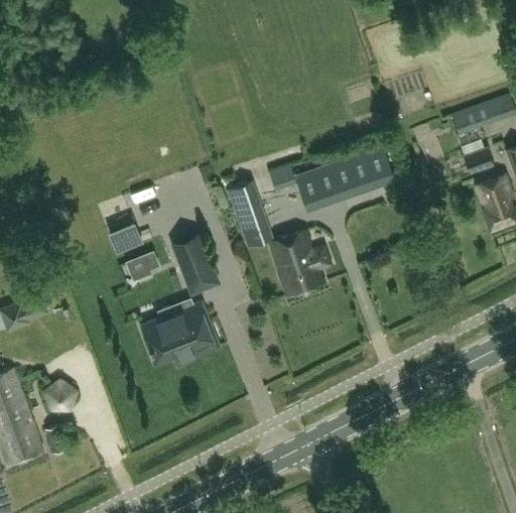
[(515,114),(509,96),(450,118),(459,136),(515,116),(515,114)]
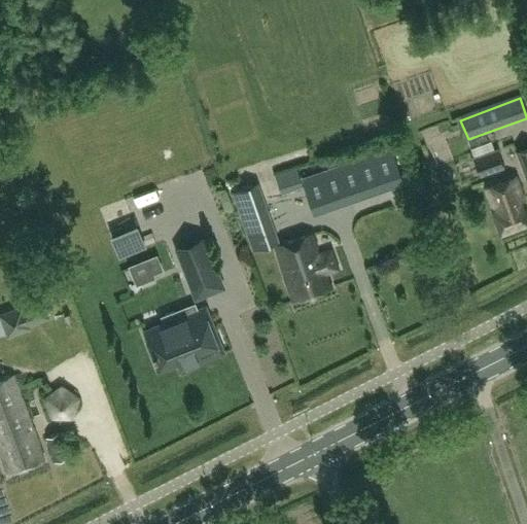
[(526,181),(526,150),(517,154),(526,182),(526,181)]
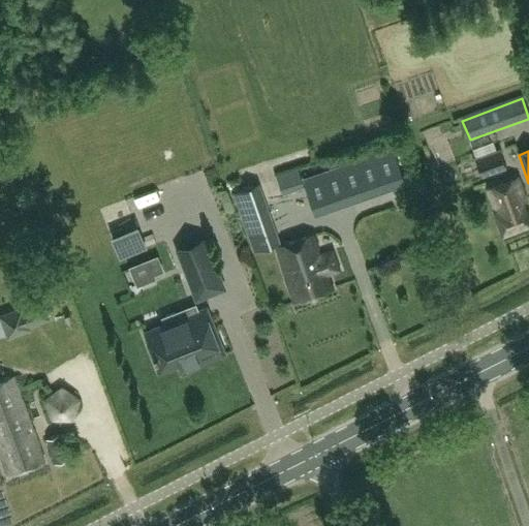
[(391,152),(304,183),(315,216),(402,185),(391,152)]
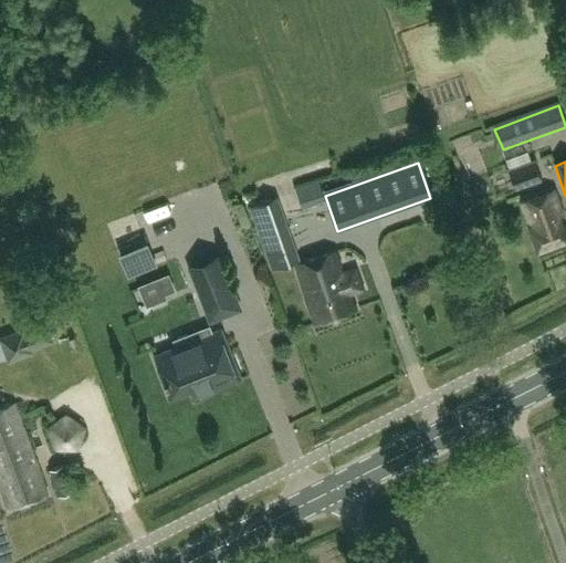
[(534,163),(509,170),(515,193),(542,185),(534,163)]
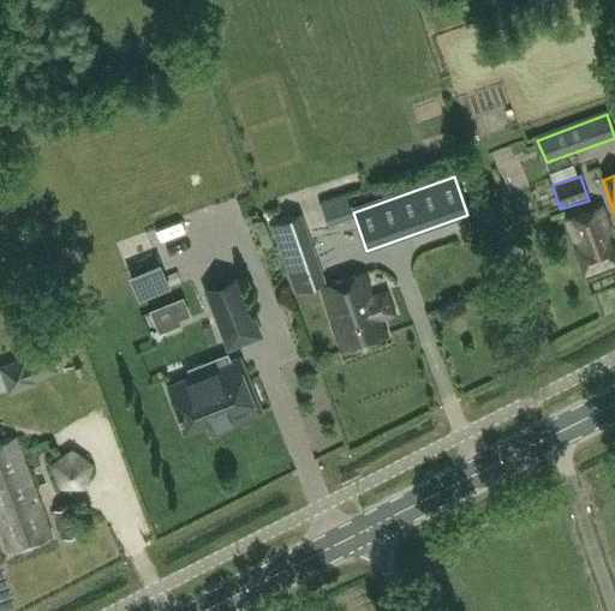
[(565,223),(574,249),(573,250),(581,275),(614,263),(614,250),(602,211),(565,223)]
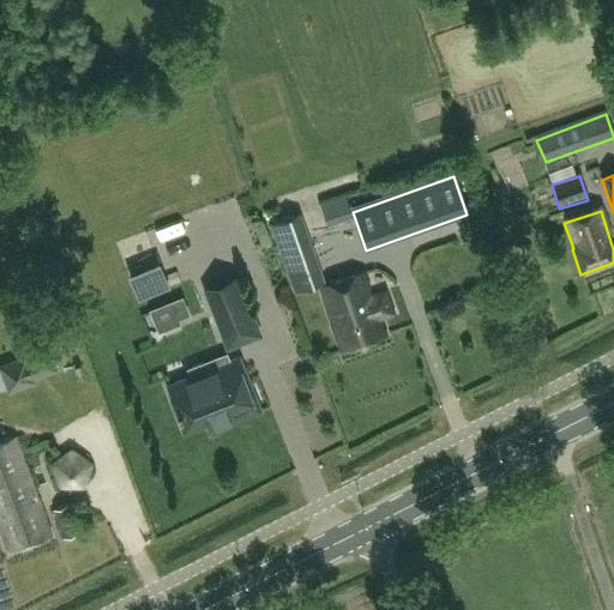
[(300,218),(271,229),(294,295),(323,285),(300,218)]
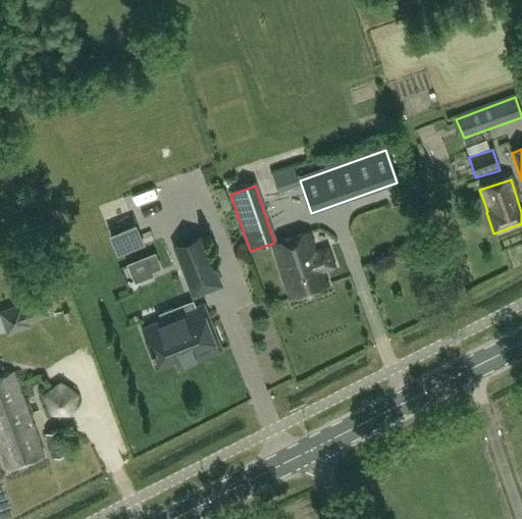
[(309,236),(272,247),(291,301),(327,290),(309,236)]
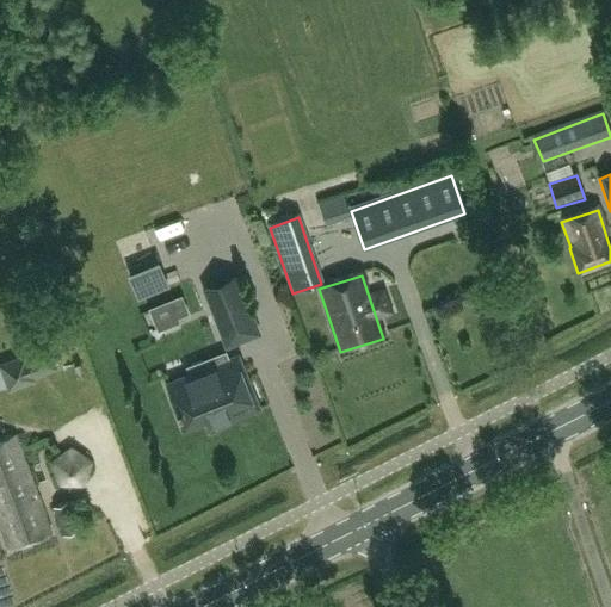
[(221,324),(247,314),(233,279),(207,289),(221,324)]
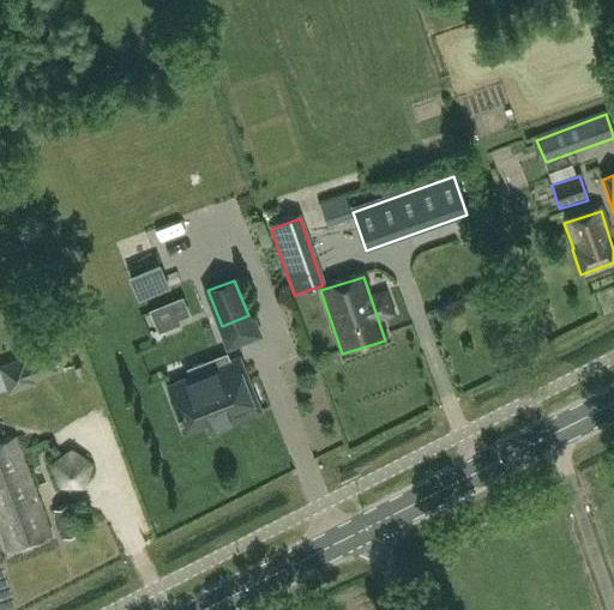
[(182,301),(168,307),(174,322),(188,318),(182,301)]
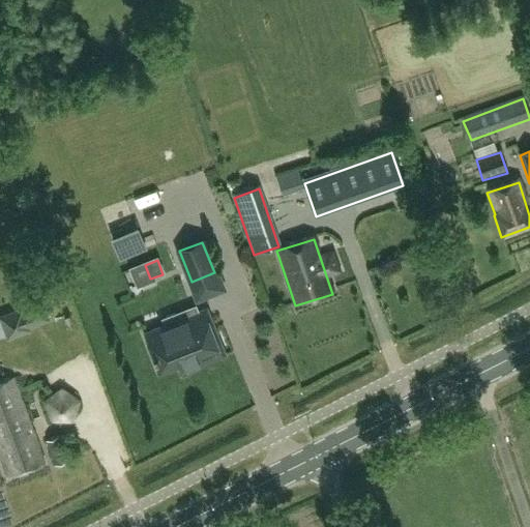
[(0,324),(7,342),(29,333),(28,330),(50,322),(43,306),(23,315),(21,312),(0,319),(0,324)]
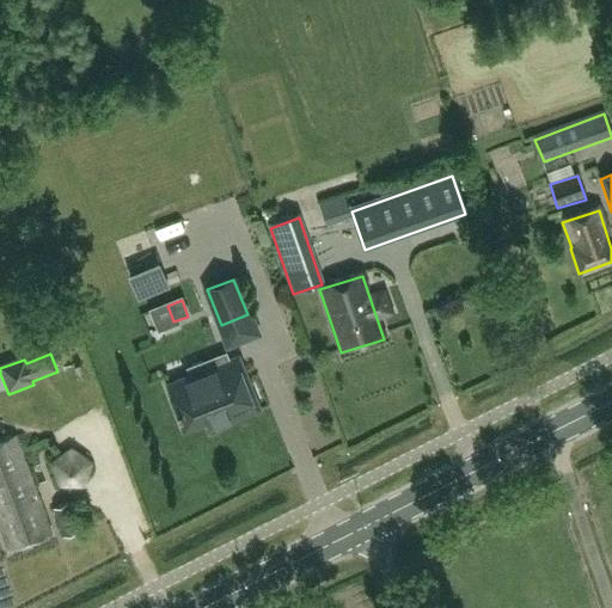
[(254,407),(249,410),(242,391),(246,390),(237,363),(218,372),(213,361),(189,370),(195,386),(175,394),(172,388),(171,390),(185,425),(207,417),(210,425),(255,409),(254,407)]
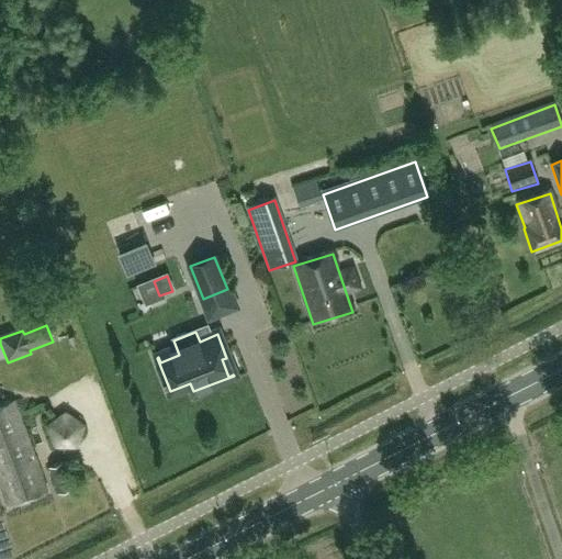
[(44,492),(17,417),(12,404),(0,407),(0,489),(7,506),(44,492)]
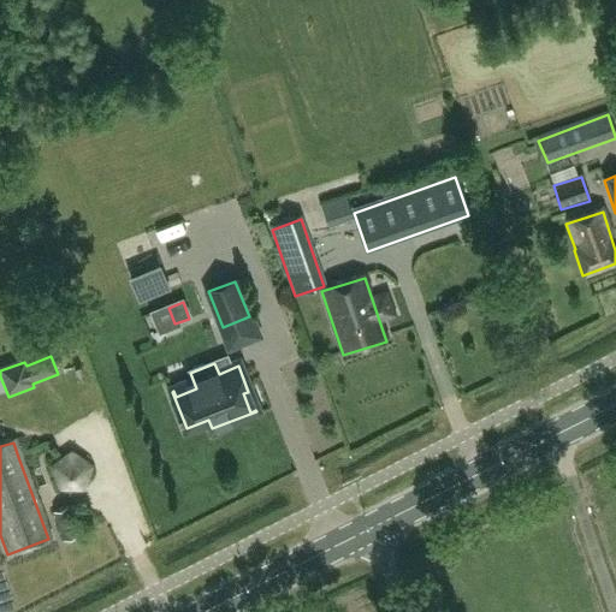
[(52,469),(58,492),(86,492),(92,467),(70,453),(52,469)]
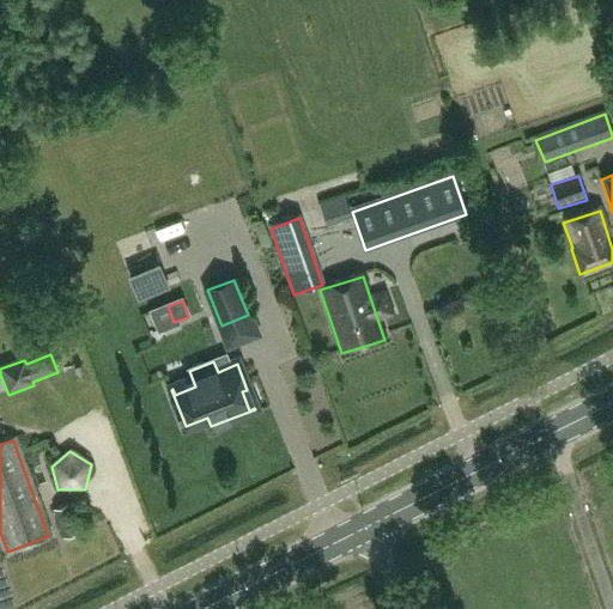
[(78,535),(67,506),(54,511),(65,540),(78,535)]
